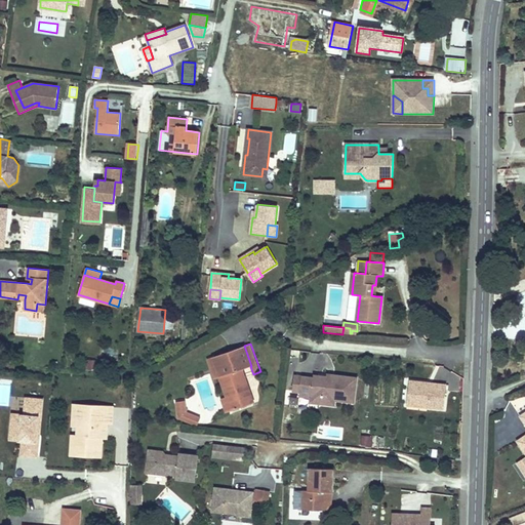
[(247,385),(242,368),(250,366),(251,366),(244,346),(212,357),(231,410),(254,403),(251,395),(248,396),(245,386),(247,385)]
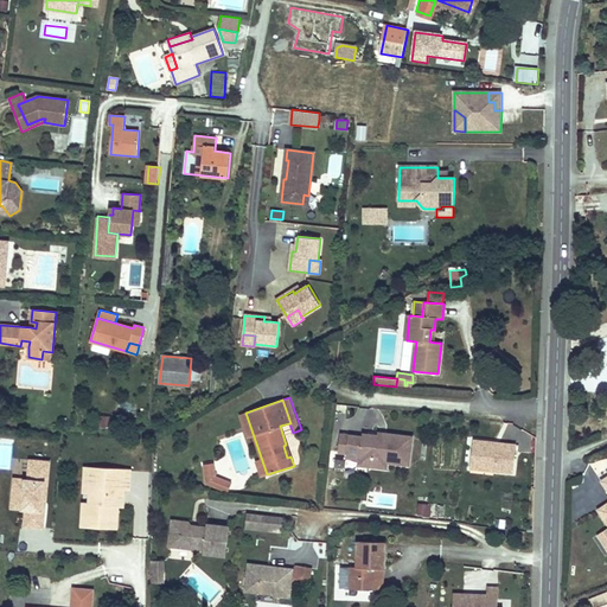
[(254,436),(246,413),(238,415),(247,439),(254,436)]
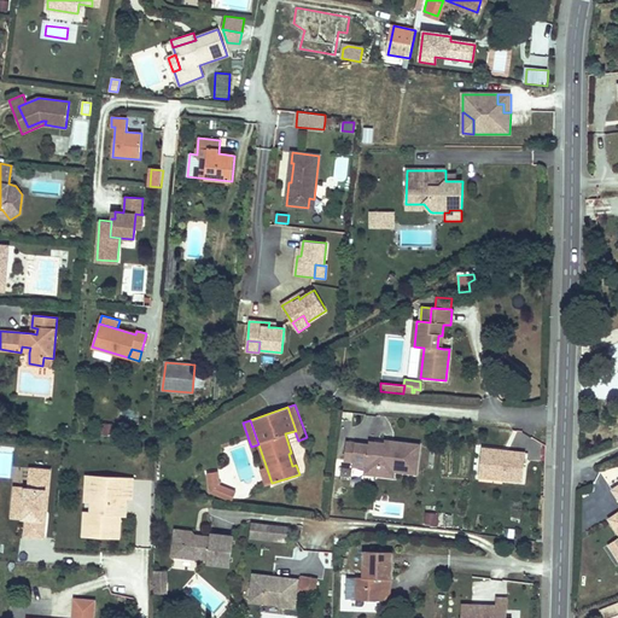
[(351,458),(355,439),(345,438),(343,456),(351,458)]
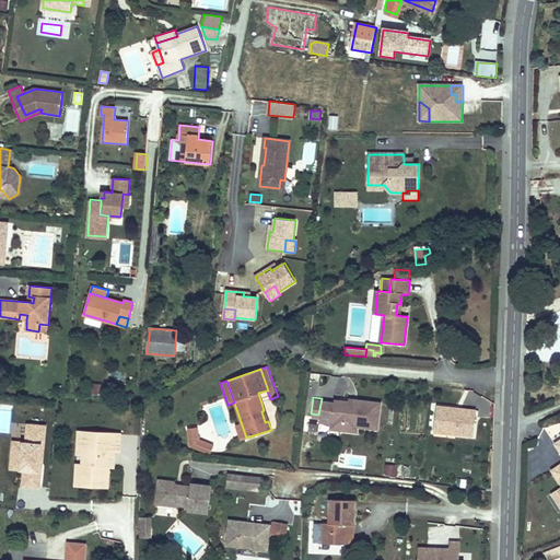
[(375,429),(380,404),(357,399),(356,405),(349,404),(349,400),(334,398),(333,400),(322,398),(318,415),(317,419),(338,422),(342,429),(353,431),(354,426),(375,429)]
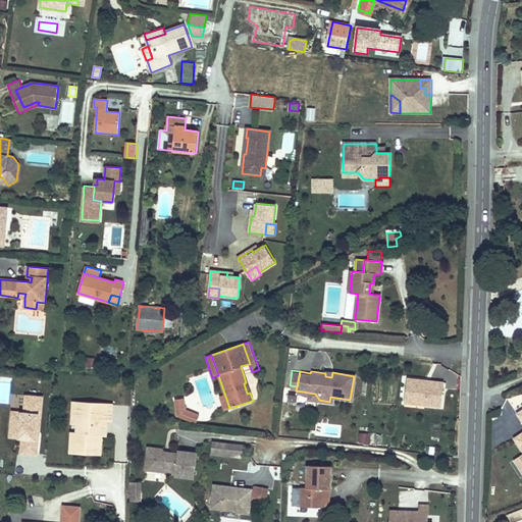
[(406,404),(440,407),(442,382),(408,379),(406,404)]
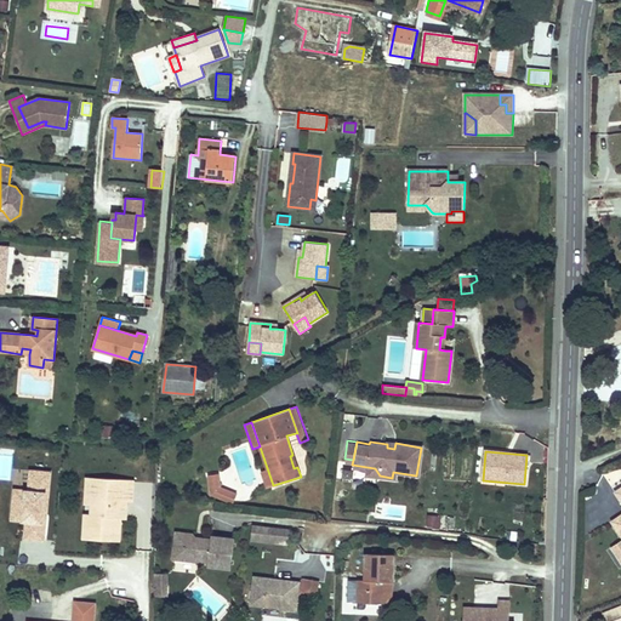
[(273,485),(268,469),(261,472),(266,488),(273,485)]
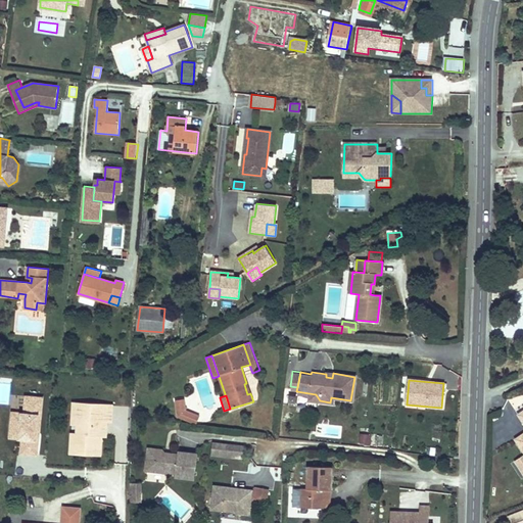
[(21,453),(37,454),(42,398),(27,396),(25,413),(13,412),(10,437),(22,438),(21,453)]
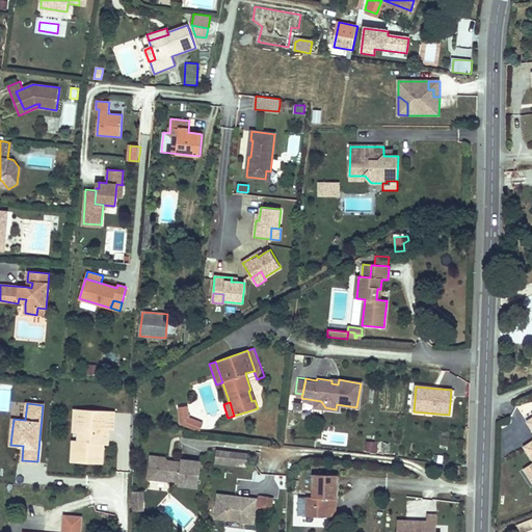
[(203,424),(189,418),(187,406),(179,407),(181,424),(200,431),(203,424)]
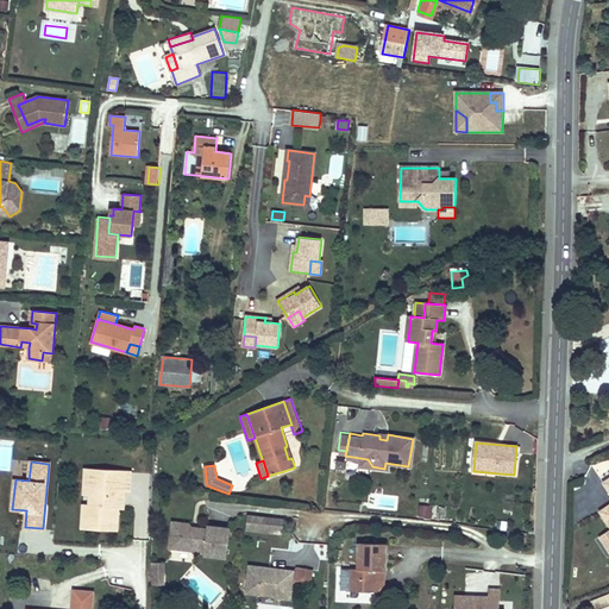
[(96,494),(98,470),(83,469),(82,493),(90,494),(96,494)]
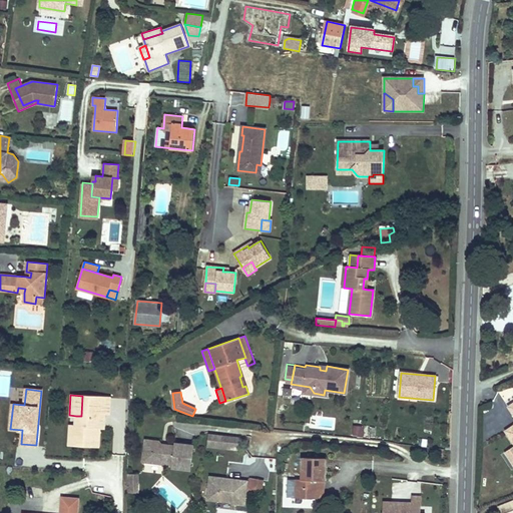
[(98,447),(100,421),(92,420),(93,413),(106,414),(109,414),(110,398),(82,396),(81,416),(76,416),(75,426),(70,426),(69,445),(98,447)]
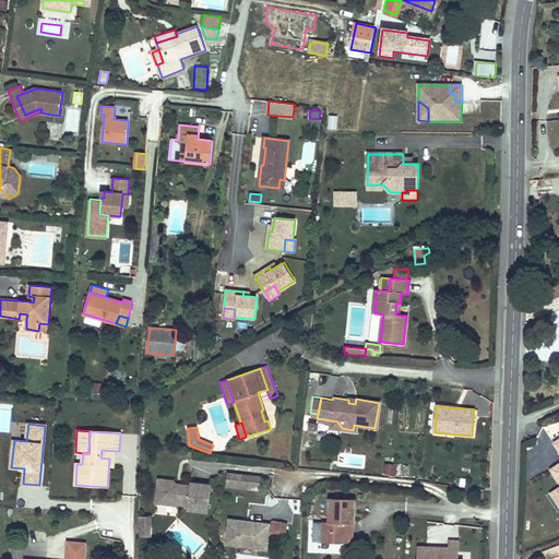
[(115,468),(116,451),(102,450),(100,458),(109,459),(109,467),(115,468)]
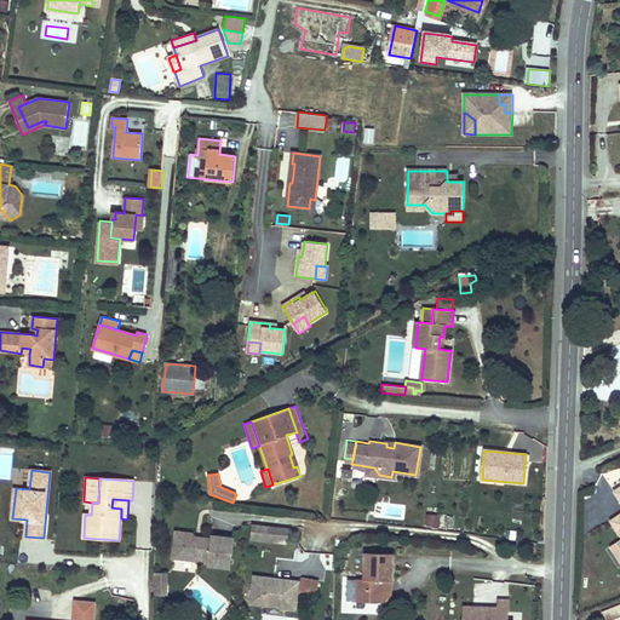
[(428,514),(425,526),(438,529),(442,516),(428,514)]
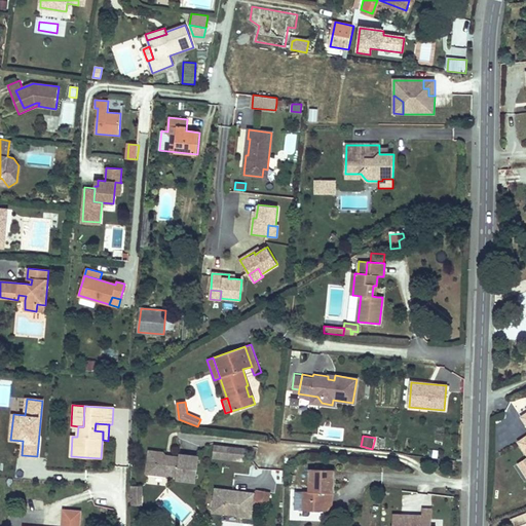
[(222,459),(224,448),(215,446),(214,458),(222,459)]
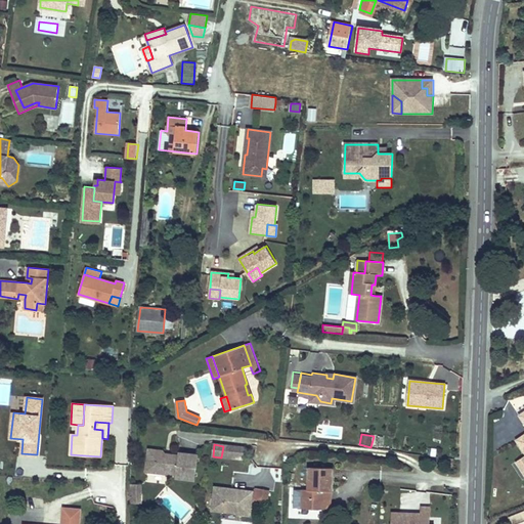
[(243,461),(244,448),(223,446),(221,457),(243,461)]
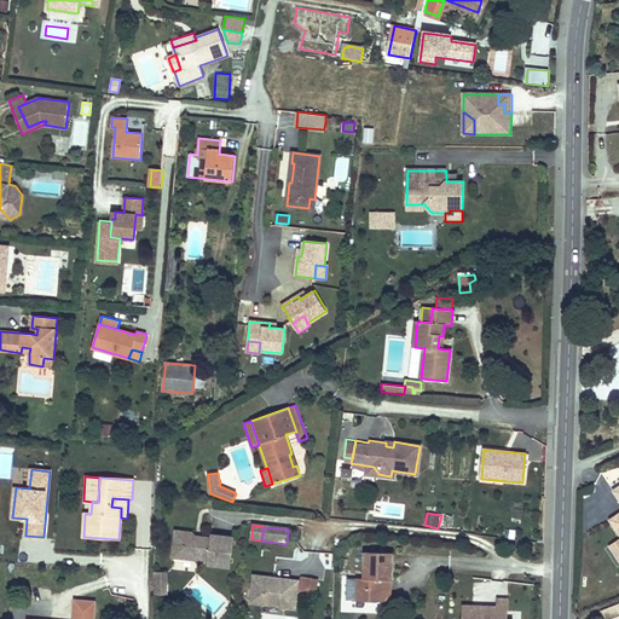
[(231,567),(233,538),(210,534),(210,538),(201,537),(201,541),(195,539),(195,536),(191,533),(175,532),(172,557),(208,561),(207,565),(231,567)]
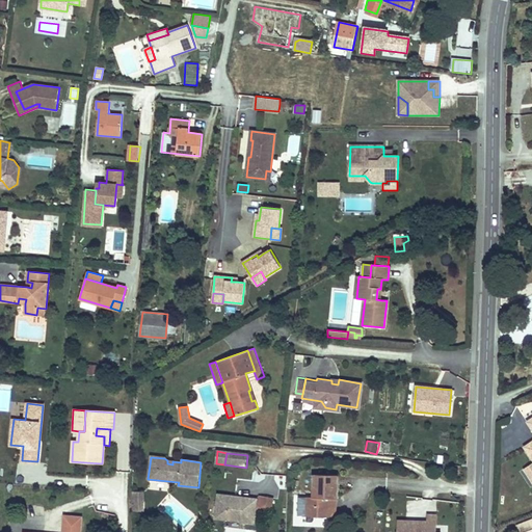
[(336,499),(344,499),(345,475),(322,474),(320,493),(319,498),(315,497),(314,515),(336,516),(336,499)]
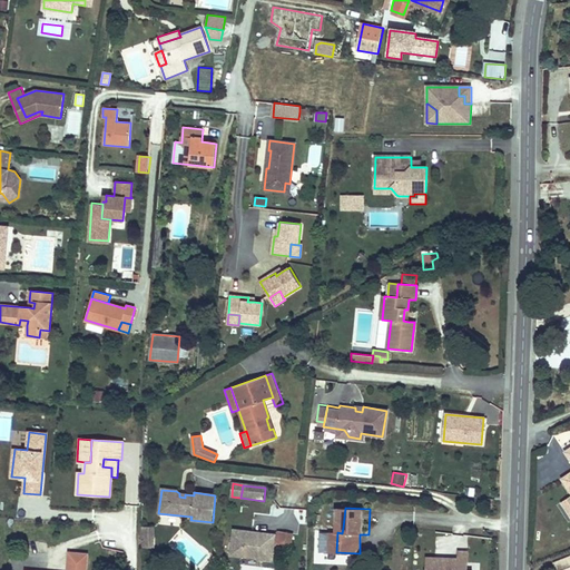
[(153,541),(153,527),(141,527),(141,541),(153,541)]
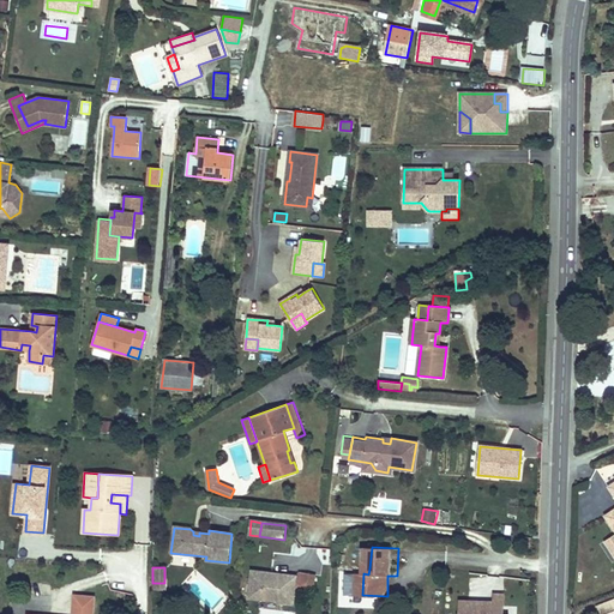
[(368,575),(369,569),(359,567),(356,594),(362,595),(363,573),(368,575)]
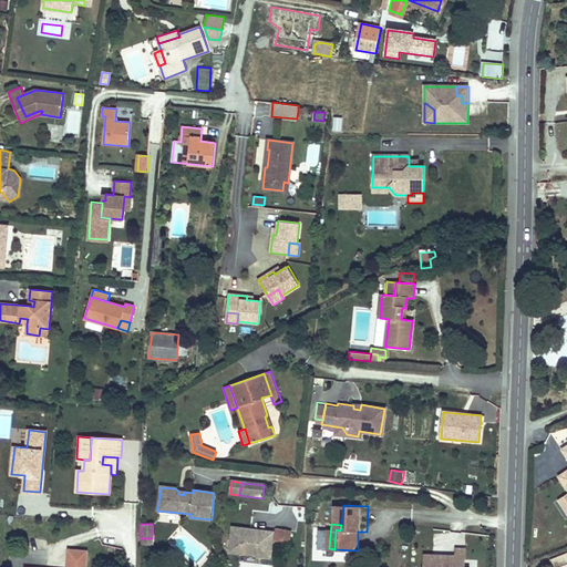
[(271,552),(274,532),(258,529),(256,533),(251,532),(251,529),(233,527),(229,552),(263,556),(264,550),(271,552)]
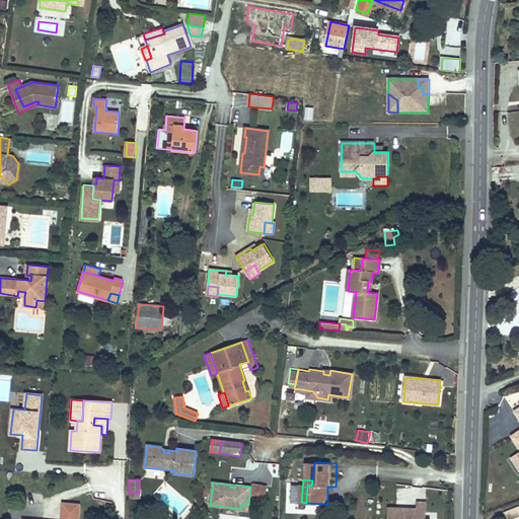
[(265,504),(268,486),(253,484),(250,502),(265,504)]
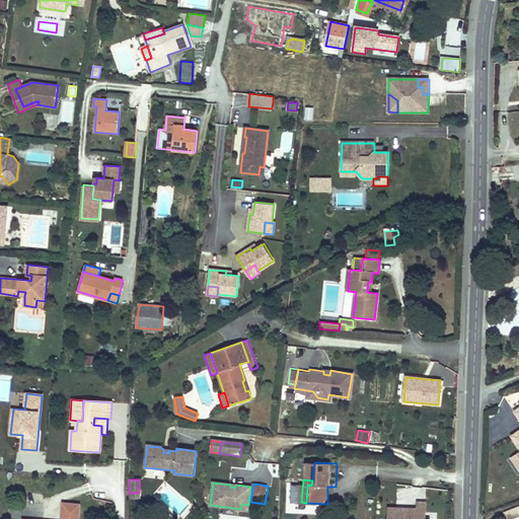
[(327,504),(335,504),(336,487),(327,487),(327,504)]
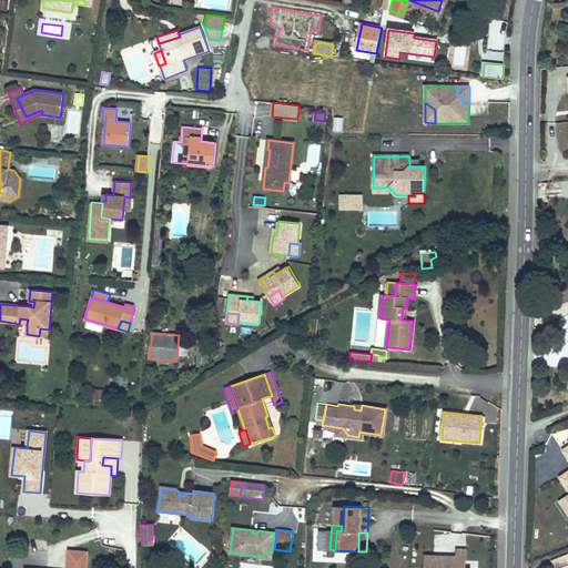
[(47,551),(48,541),(29,540),(28,550),(47,551)]
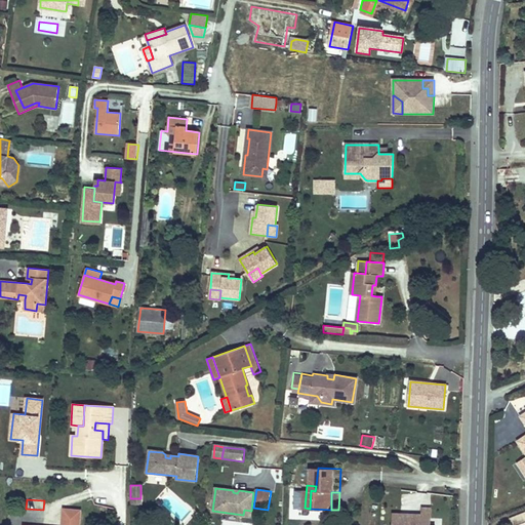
[(79,519),(80,510),(64,508),(63,517),(79,519)]
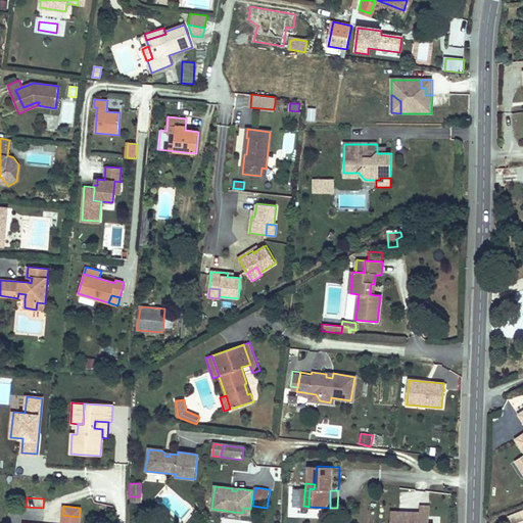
[(522,522),(522,511),(508,517),(510,522),(522,522)]
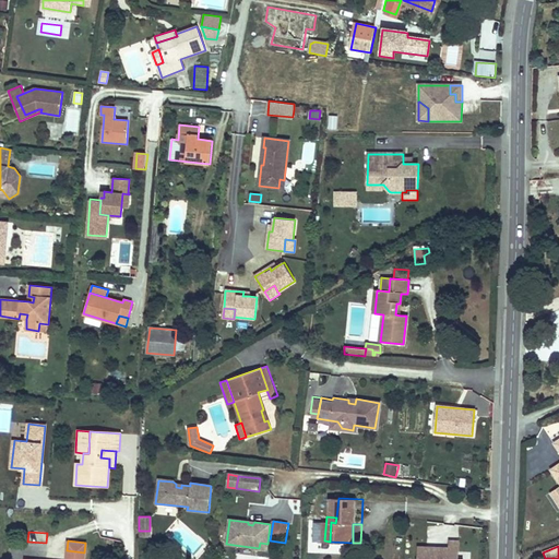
[(470,558),(471,552),(458,551),(458,555),(449,555),(449,551),(441,551),(441,548),(417,547),(416,558),(470,558)]
